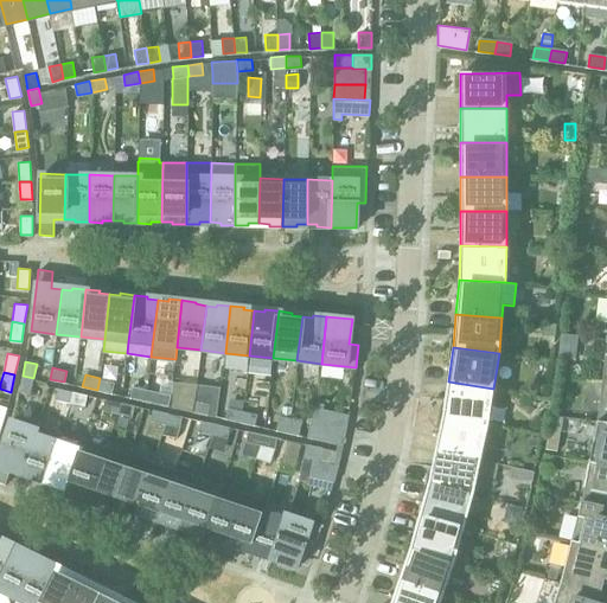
[(19,390),(30,393),(33,378),(23,376),(19,390)]
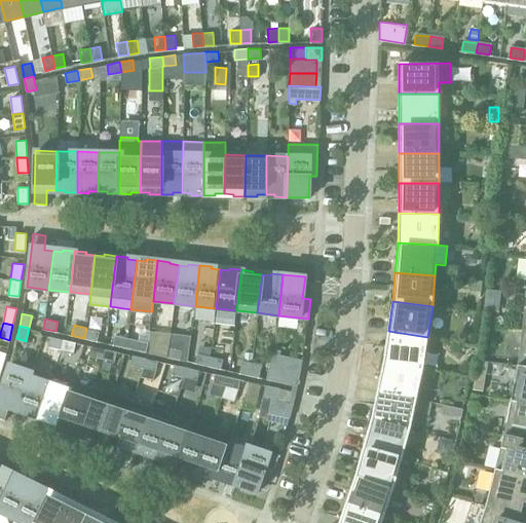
[(99,331),(86,328),(84,338),(97,340),(99,331)]
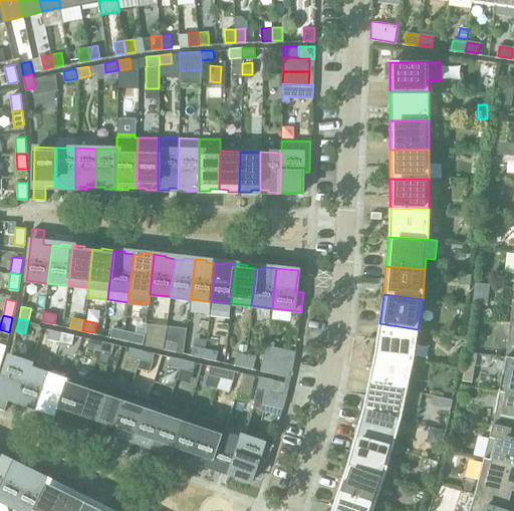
[(513,321),(509,321),(505,356),(513,357),(513,321)]
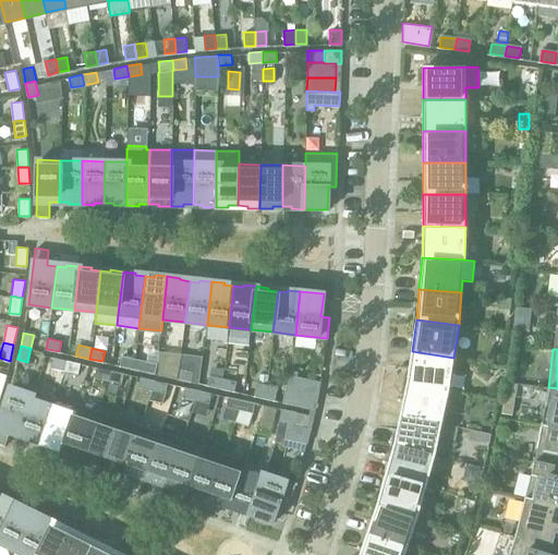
[(449,389),(453,358),(412,351),(407,382),(449,389)]
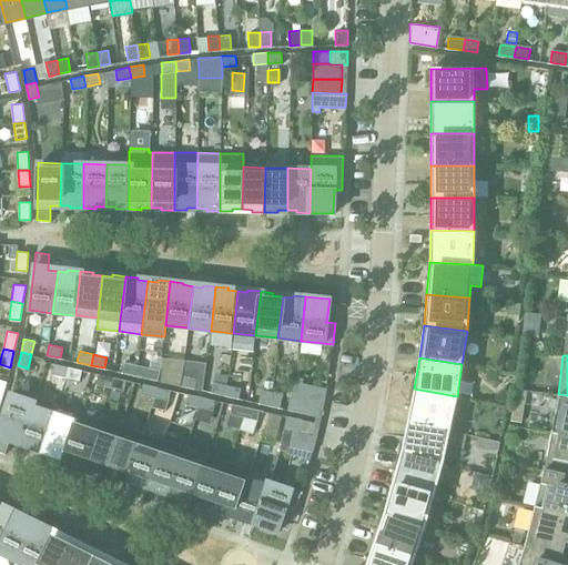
[(121,372),(135,374),(138,364),(123,361),(121,372)]
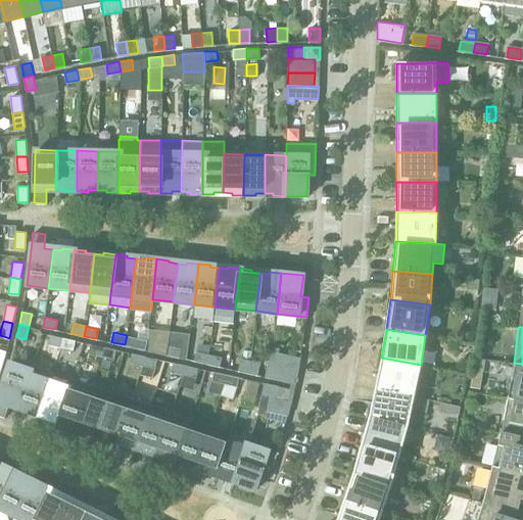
[(47,343),(60,346),(62,337),(49,334),(47,343)]
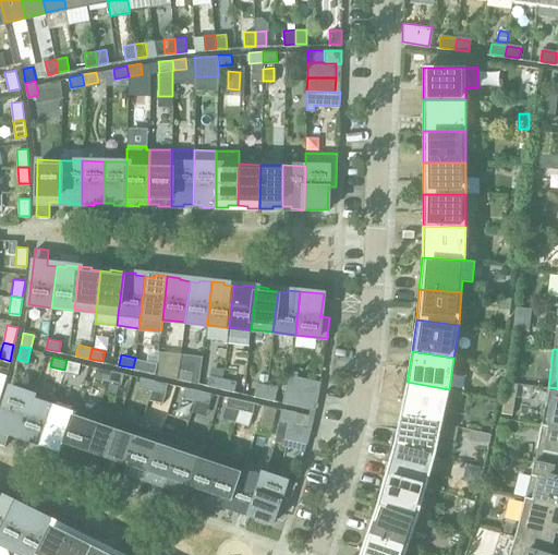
[(146,360),(135,358),(133,368),(146,371),(148,361),(146,360)]
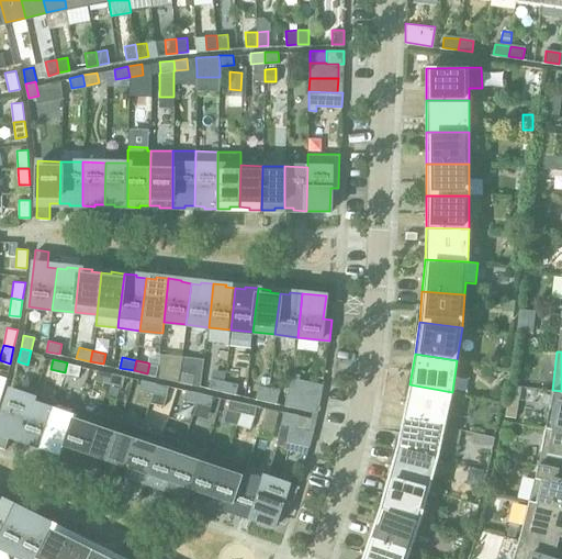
[(80,366),(69,362),(67,362),(65,372),(78,376),(80,366)]
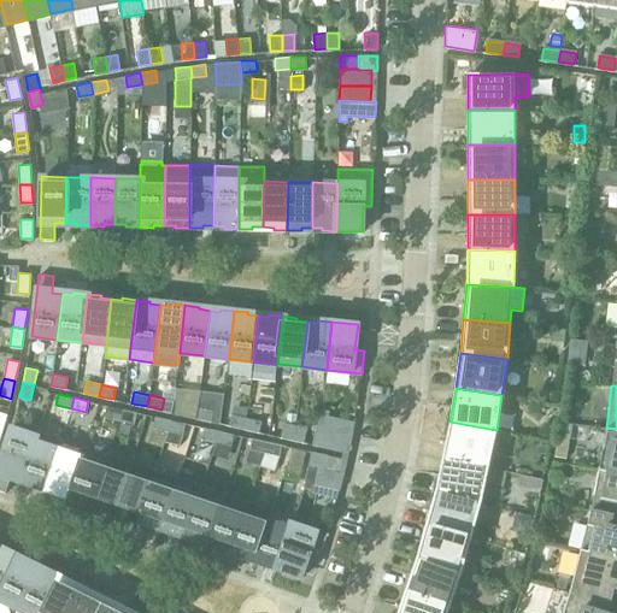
[(181,414),(195,417),(198,406),(183,402),(181,414)]
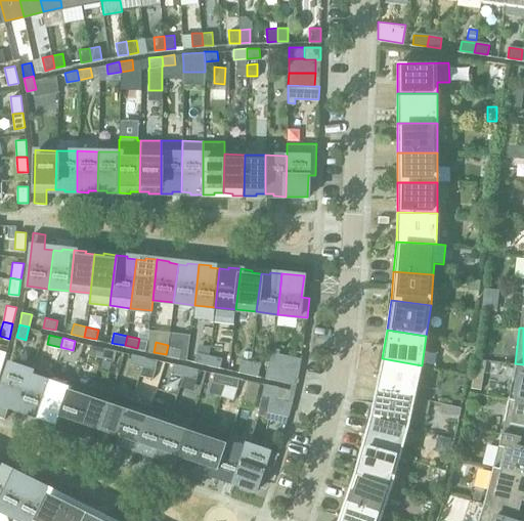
[(90,344),(88,353),(101,356),(103,347),(90,344)]
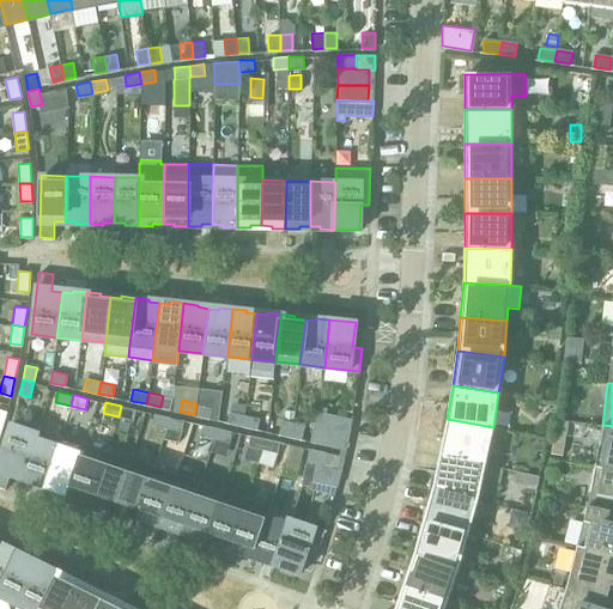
[(212,407),(196,403),(194,414),(210,418),(212,407)]
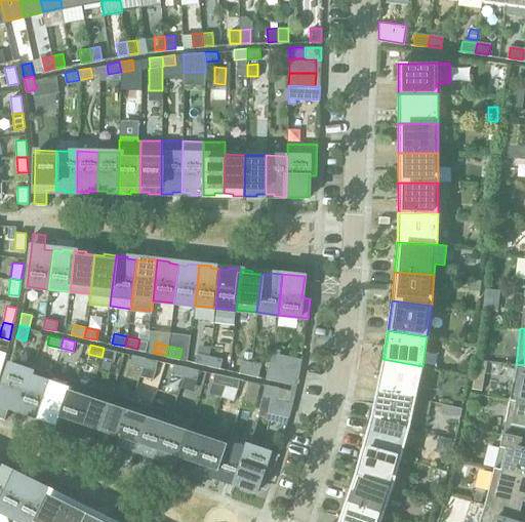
[(116,351),(104,348),(102,357),(114,360),(116,351)]
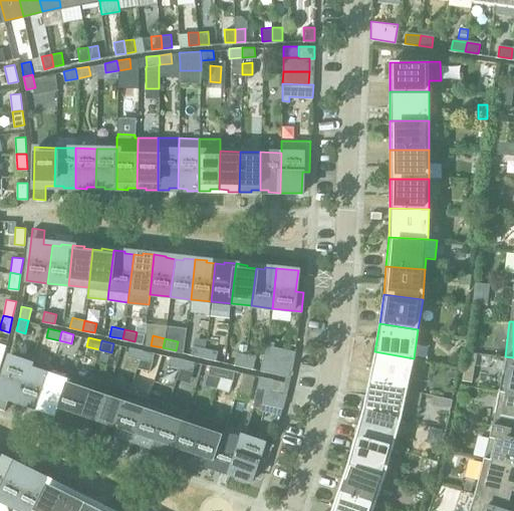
[(267,340),(264,357),(289,362),(293,363),(295,350),(273,345),(274,341),(267,340)]
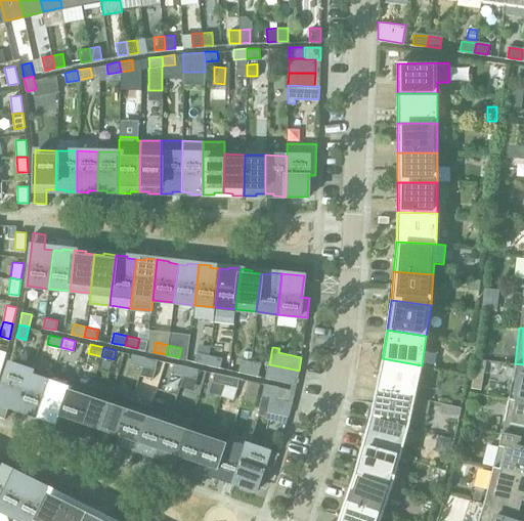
[(194,361),(207,363),(209,354),(197,351),(194,361)]
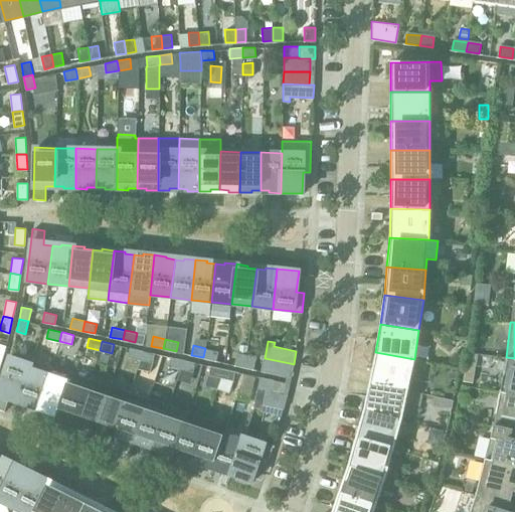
[(130,347),(128,356),(140,359),(142,350),(130,347)]
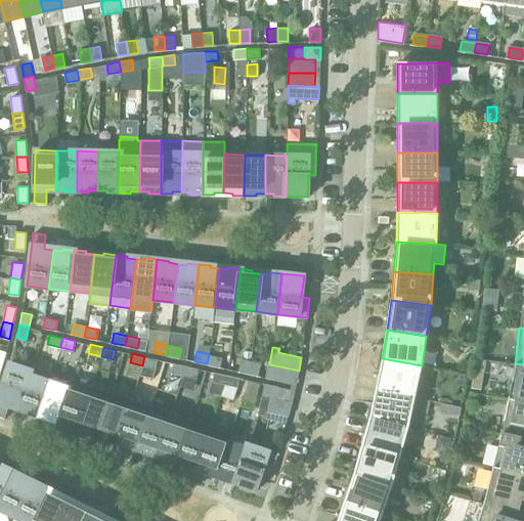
[(222,357),(209,354),(207,363),(220,366),(222,357)]
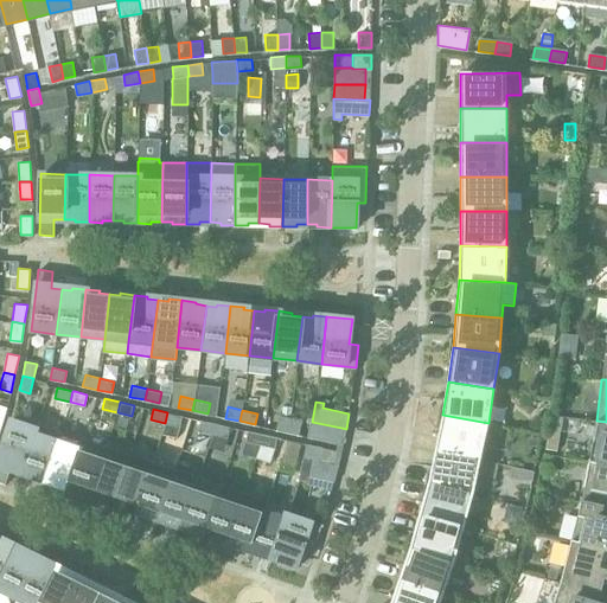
[(183,416),(167,412),(165,423),(179,427),(183,416)]
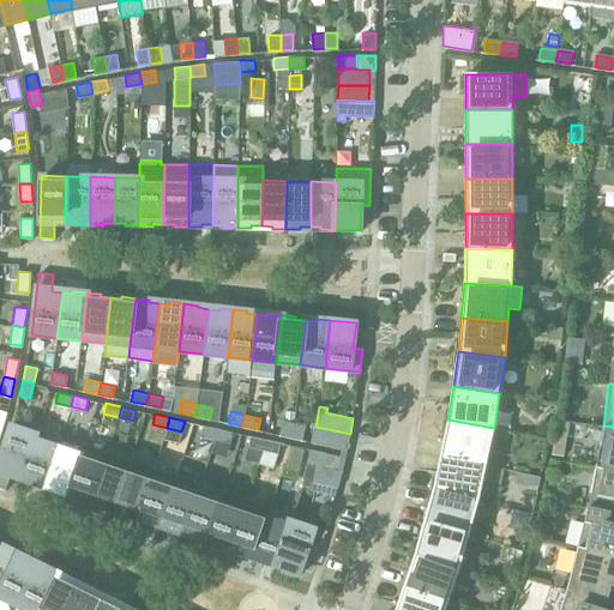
[(557,418),(552,453),(564,454),(569,421),(557,418)]
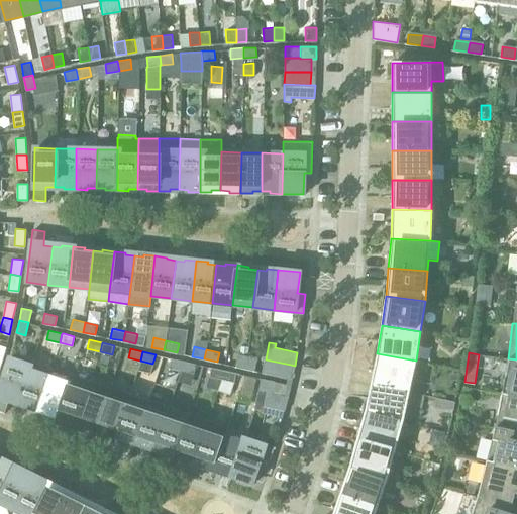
[(410,391),(416,361),(377,353),(371,383),(410,391)]
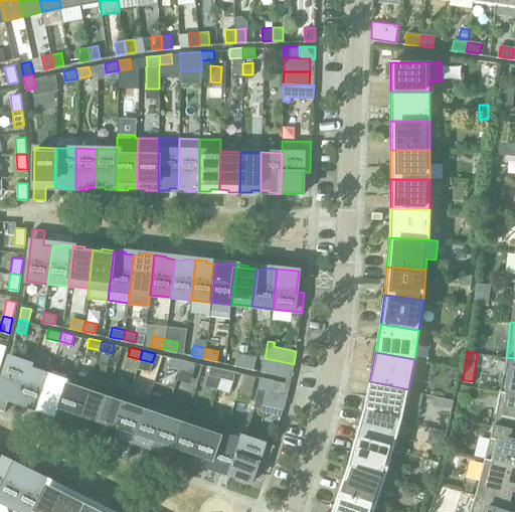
[(234,364),(243,366),(245,357),(236,355),(234,364)]
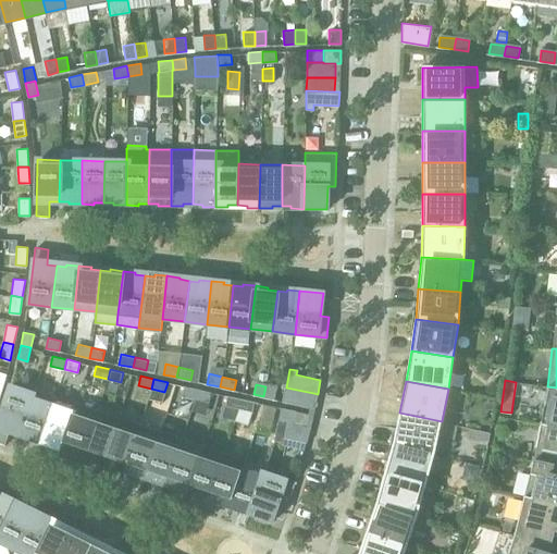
[(184,385),(182,395),(195,398),(197,389),(184,385)]
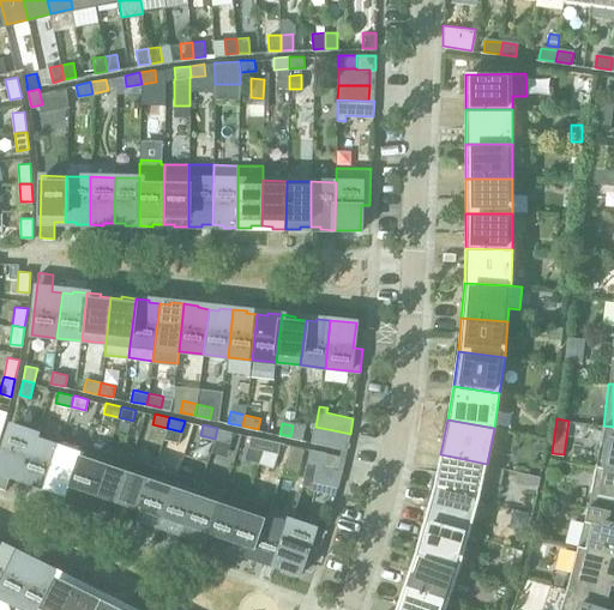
[(20,477),(34,439),(35,433),(11,426),(0,457),(0,487),(5,489),(11,473),(20,477)]
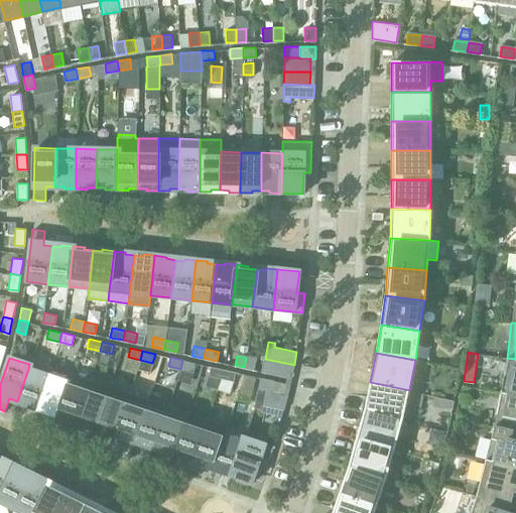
[(256,360),(246,358),(244,367),(254,369),(256,360)]
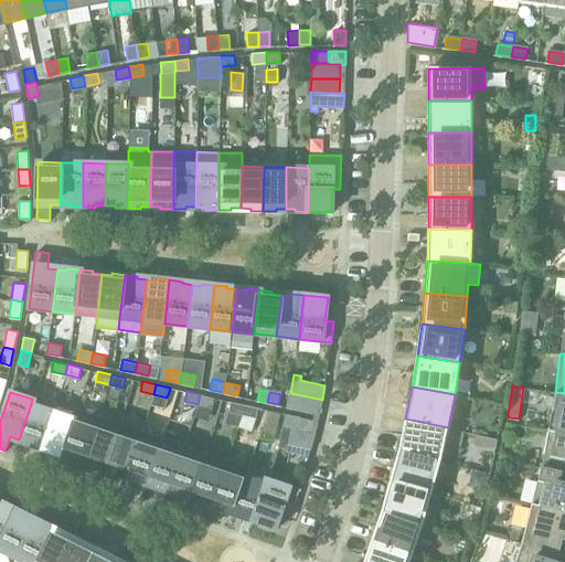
[(564,393),(555,392),(548,430),(564,432),(564,393)]
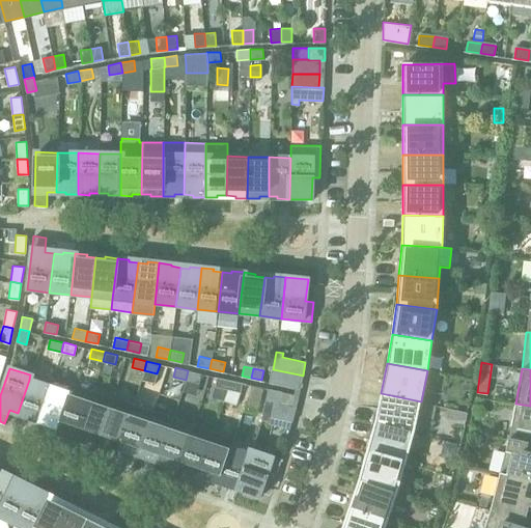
[(296,388),(299,374),(273,369),(270,382),(296,388)]
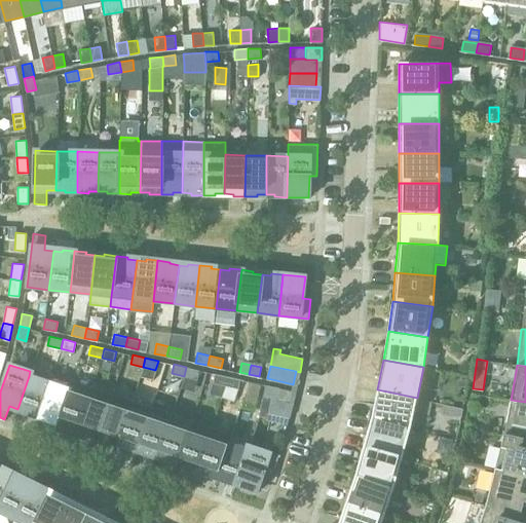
[(32,367),(30,371),(29,376),(17,409),(27,411),(26,413),(37,417),(50,383),(48,382),(51,373),(32,367)]
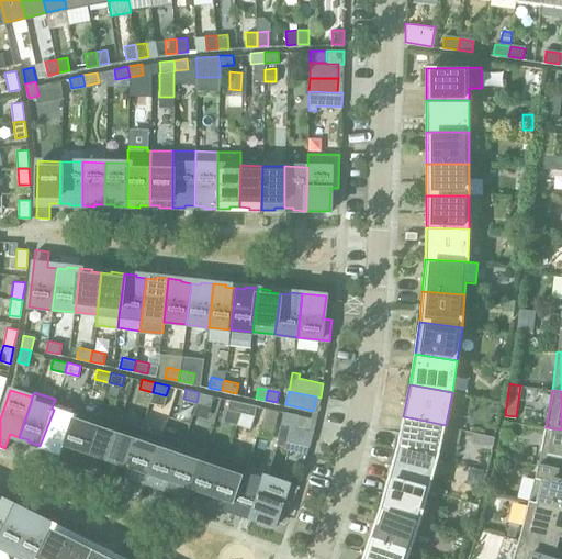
[(153,392),(148,402),(163,405),(166,395),(153,392)]
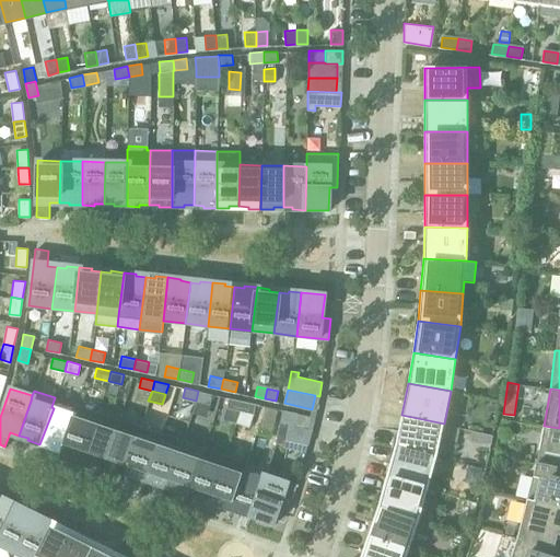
[(196,401),(210,404),(212,394),(198,391),(196,401)]
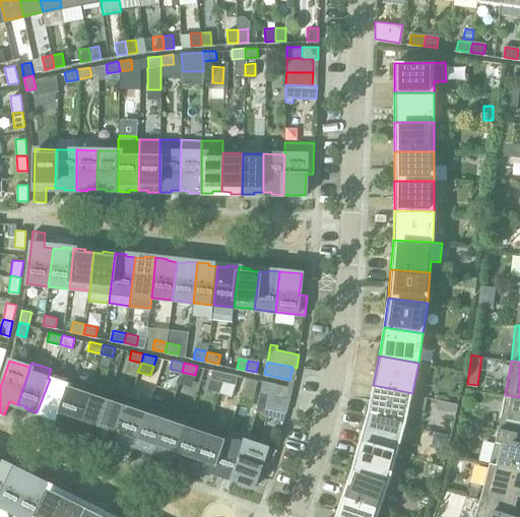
[(212,369),(210,378),(222,381),(224,372),(212,369)]
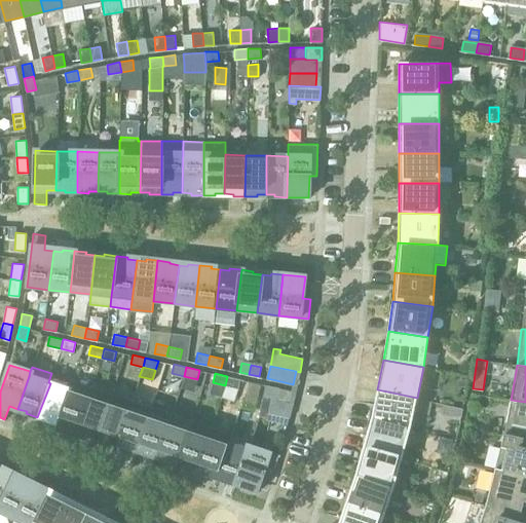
[(238,388),(240,379),(227,376),(225,385),(238,388)]
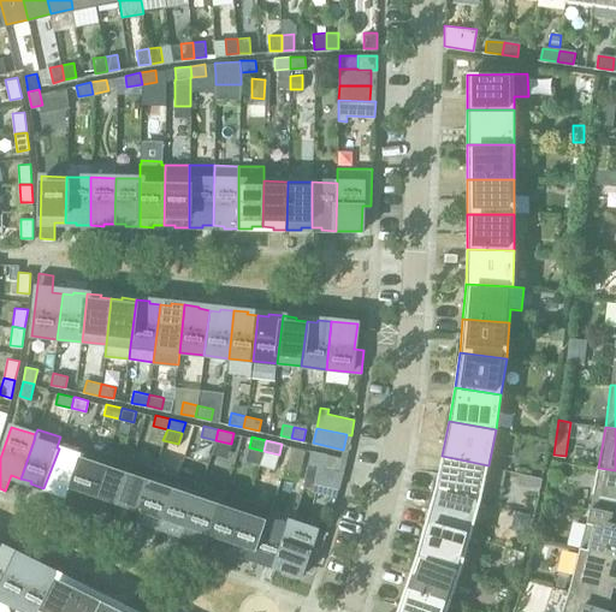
[(76,499),(89,504),(110,452),(83,444),(80,456),(82,456),(67,494),(77,498),(76,499)]
